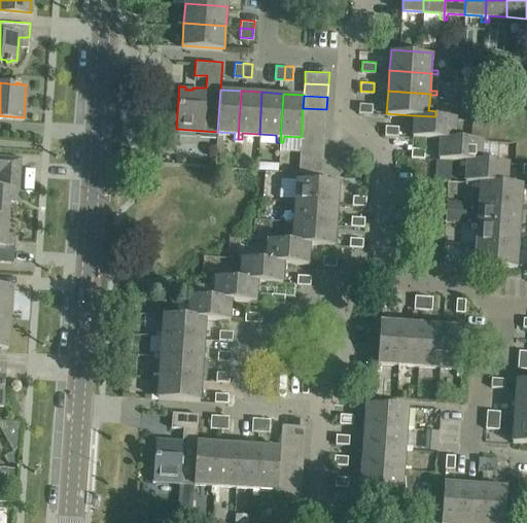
[(372,111),(372,110),(373,103),(359,102),(358,110),(372,111)]
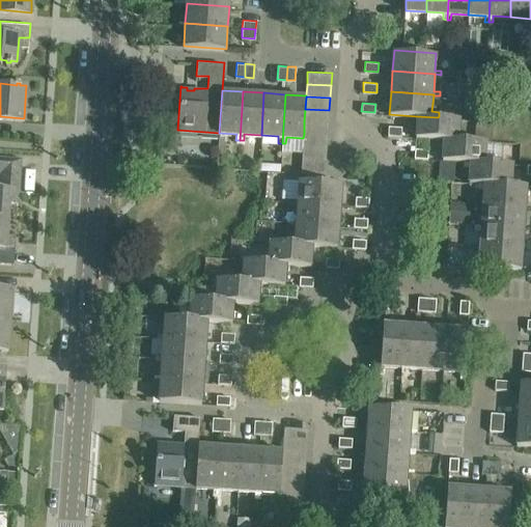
[(305,109),(304,121),(328,122),(329,110),(305,109)]
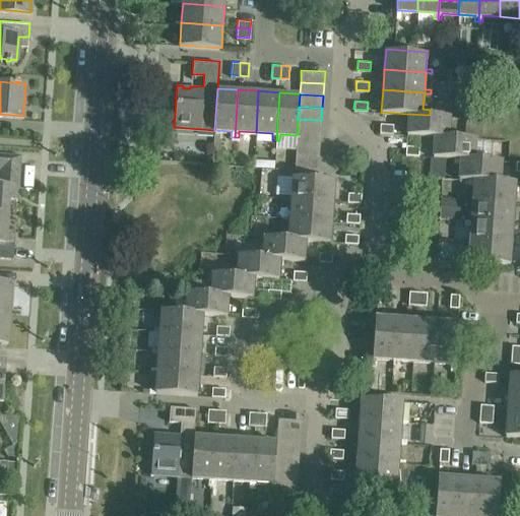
[(450,115),(430,114),(429,115),(408,114),(407,133),(435,135),(449,136),(449,135),(450,115)]
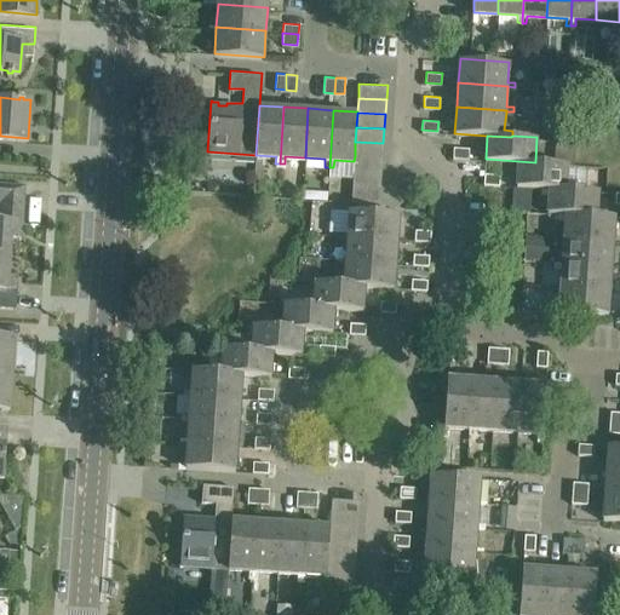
[(355,156),(383,157),(383,143),(355,142),(355,156)]
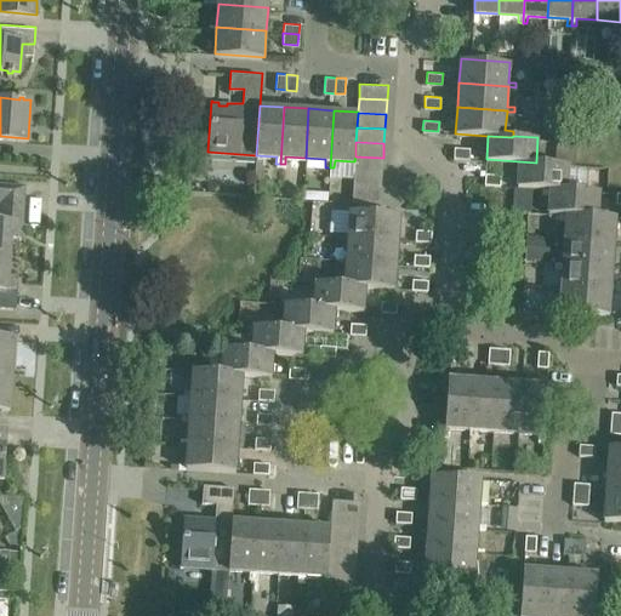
[(469,159),(469,157),(471,148),(455,146),(454,157),(469,159)]
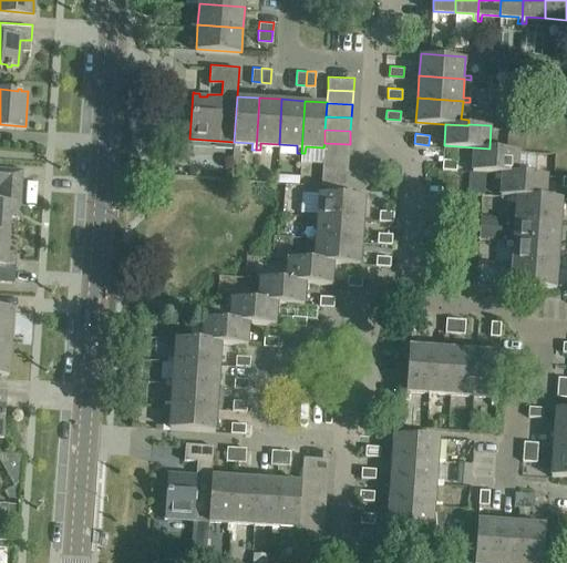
[(350,144),(325,143),(323,147),(323,156),(349,157),(350,144)]
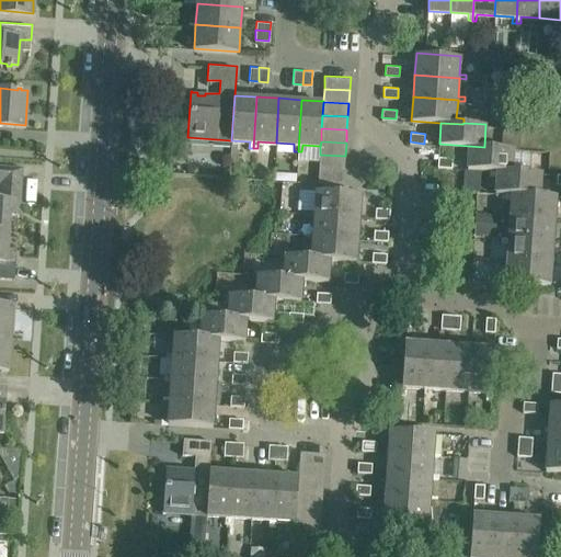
[(469,146),(467,168),(490,169),(496,170),(496,169),(512,170),(518,170),(519,166),(513,165),(514,148),(484,146),(484,147),(469,146)]
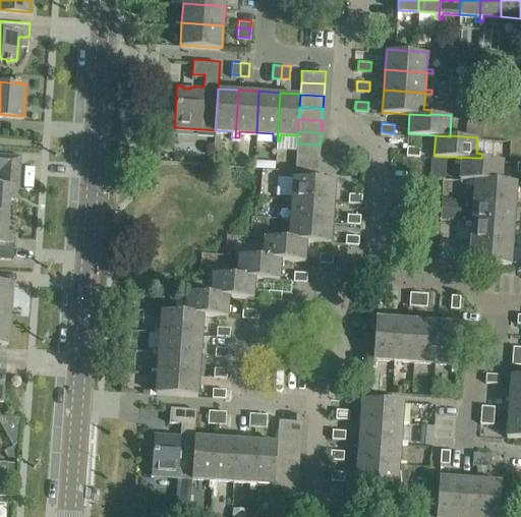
[(297,144),(296,156),(320,157),(321,145),(297,144)]
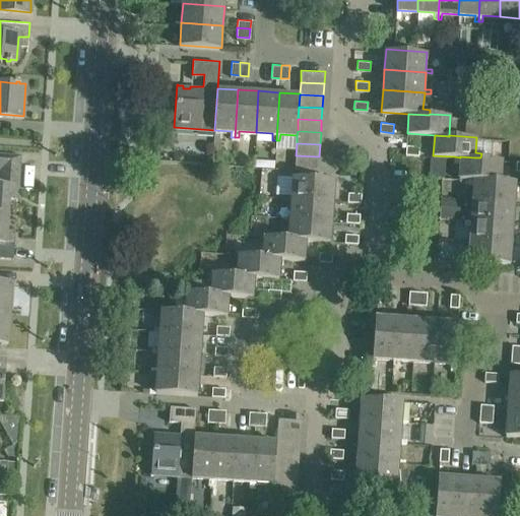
[(419,145),(410,144),(406,144),(405,153),(418,154),(419,145)]
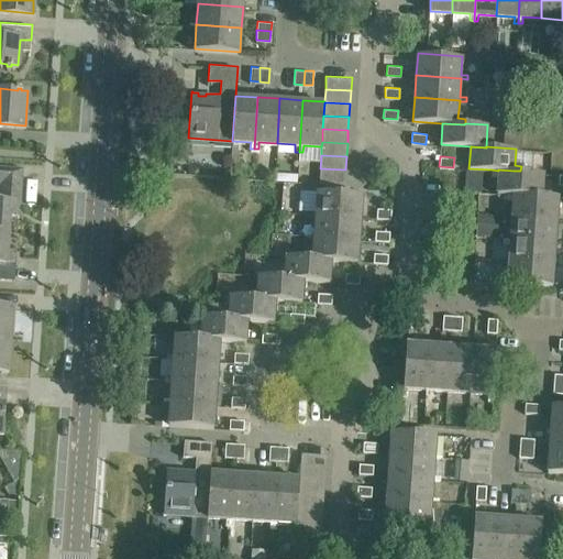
[(0,230),(8,231),(10,206),(19,206),(22,167),(0,165),(0,230)]
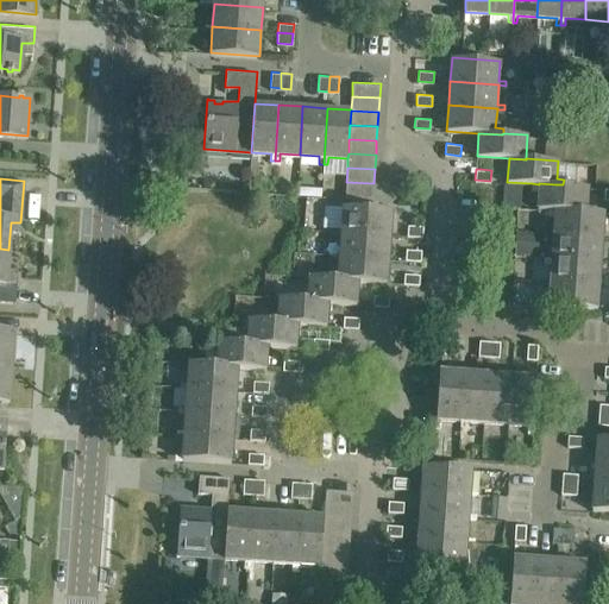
[(374,183),(346,182),(345,196),(372,199),(374,183)]
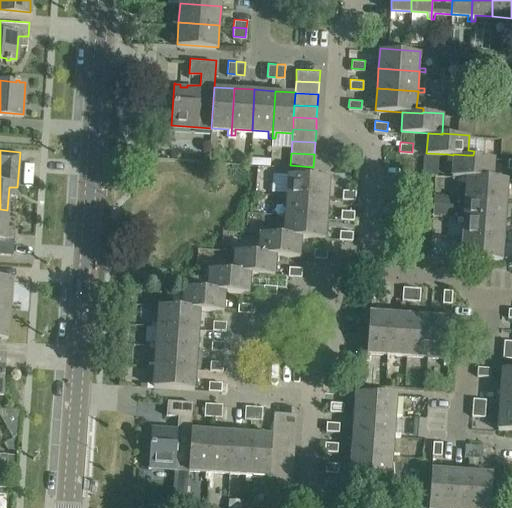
[(494,157),(473,155),(467,155),(453,154),(453,155),(447,154),(446,158),(453,158),(452,175),(460,175),(460,174),(493,176),(494,157)]
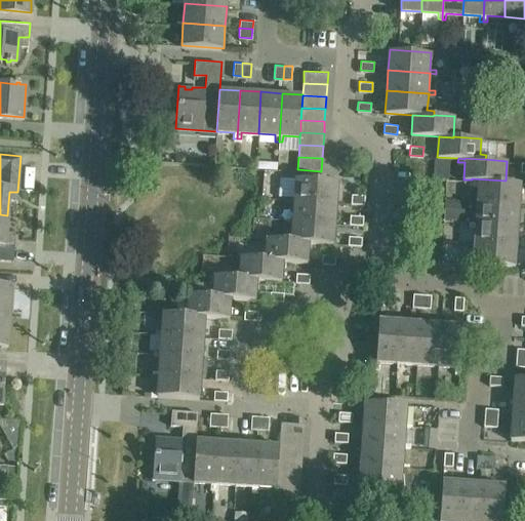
[(295,177),(294,198),(336,201),(337,181),(295,177)]
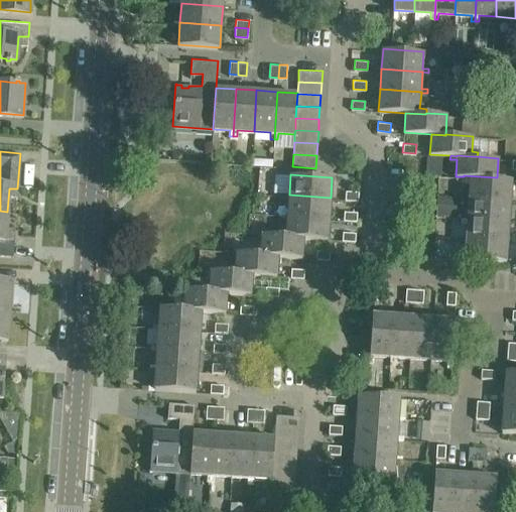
[(464,175),(464,176),(464,179),(471,180),(470,197),(510,200),(512,178),(497,177),(464,175)]
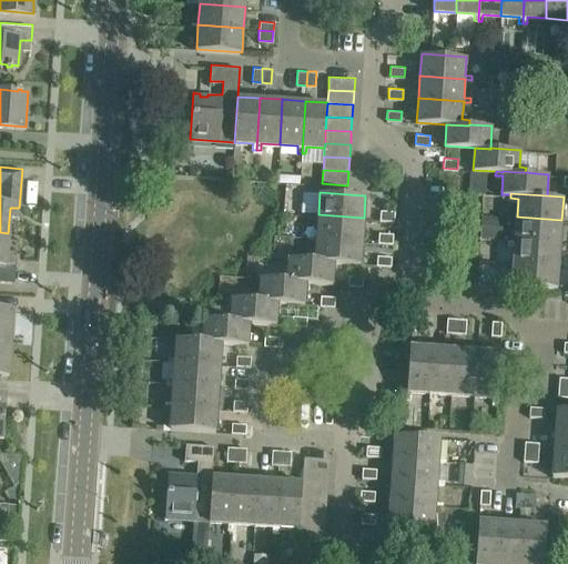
[(394,220),(395,210),(381,209),(379,219),(394,220)]
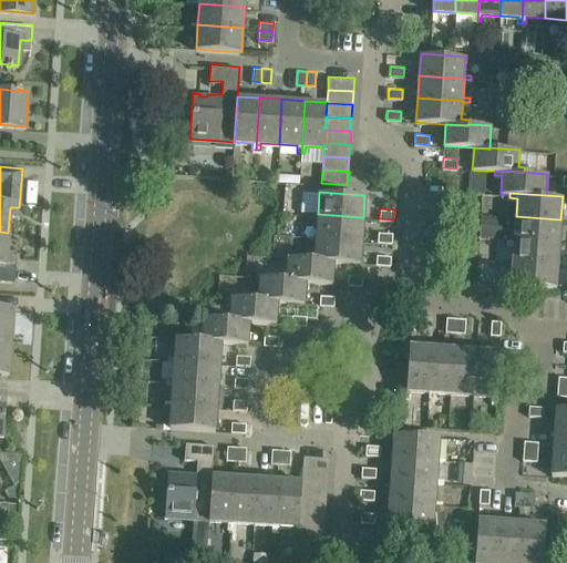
[(317,236),(317,237),(361,239),(363,217),(318,214),(317,233),(309,232),(309,236),(317,236)]
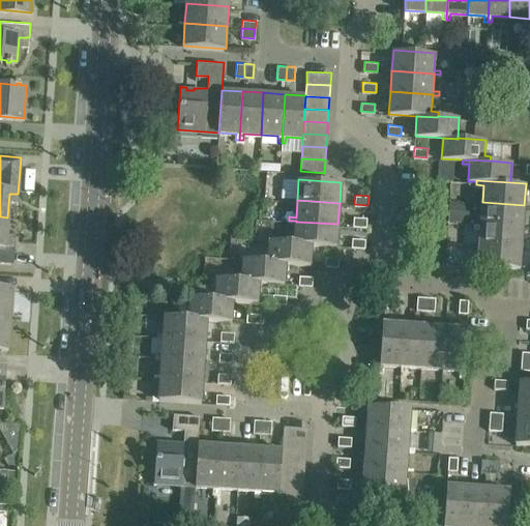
[(450,200),(449,217),(470,220),(471,202),(450,200)]
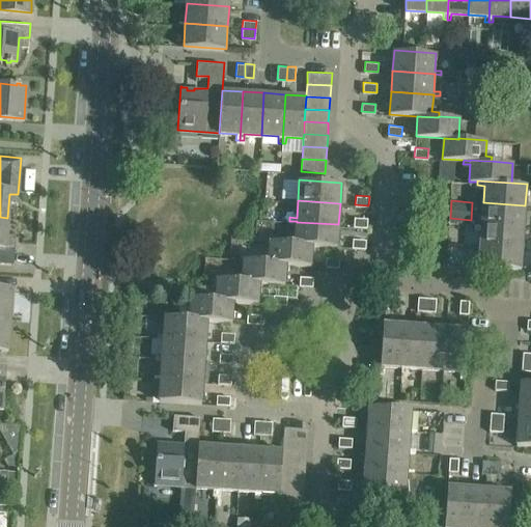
[(525,205),(483,202),(481,223),(524,226),(525,205)]
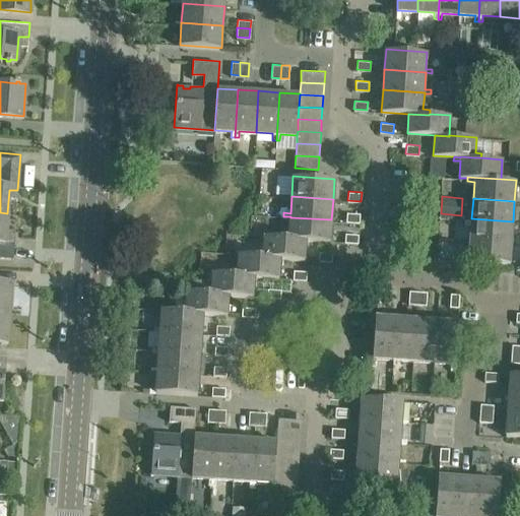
[(359,221),(360,212),(347,211),(346,220),(359,221)]
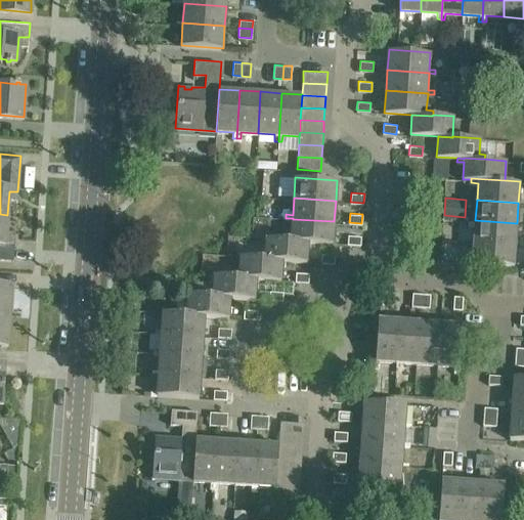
[(7,215),(0,214),(0,257),(13,259),(14,237),(6,237),(7,215)]
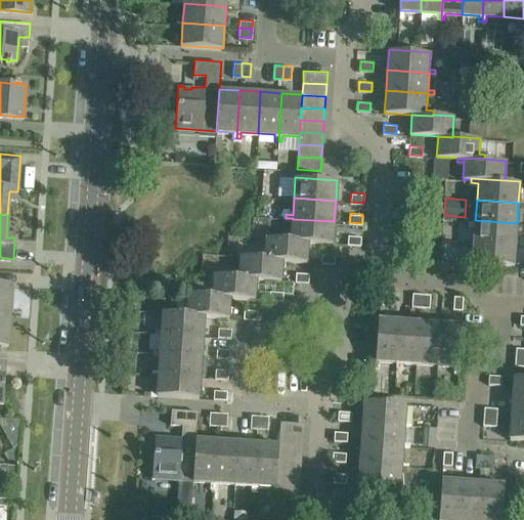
[(333,243),(334,221),(293,219),(292,233),(285,233),(285,236),(285,240),(308,241),(333,243)]
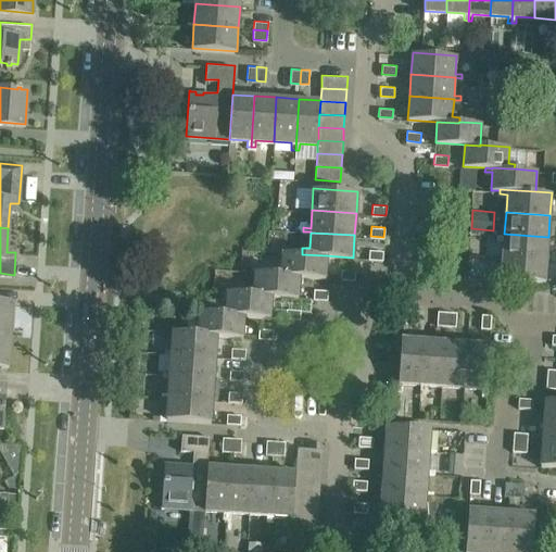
[(548,237),(504,234),(503,255),(546,259),(548,237)]
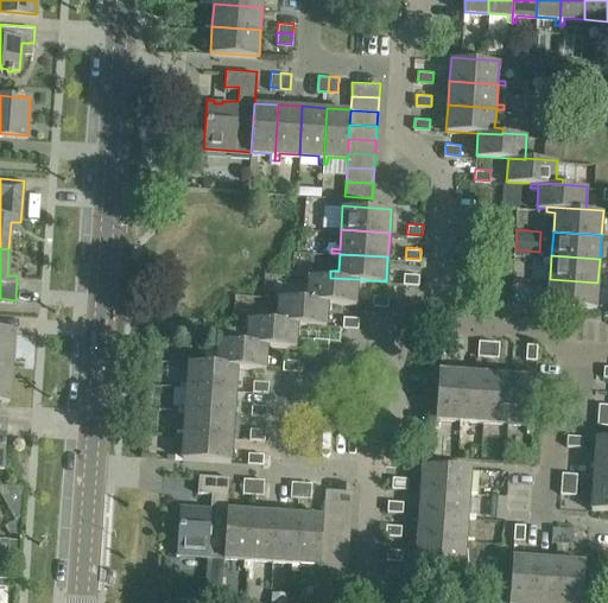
[(403,283),(418,284),(418,273),(404,272),(403,283)]
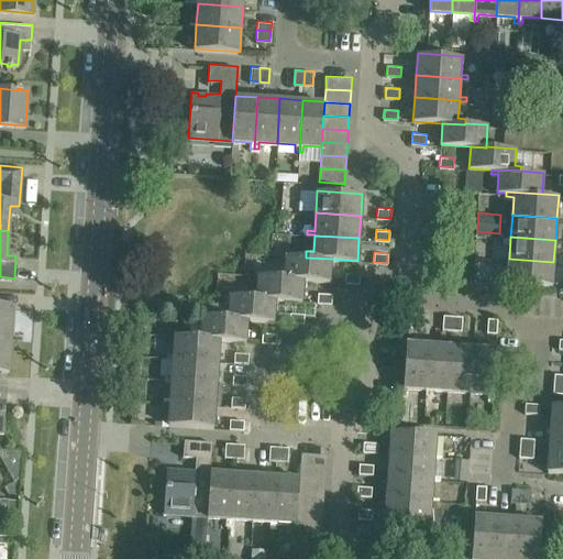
[(278,271),(278,275),(277,277),(304,278),(330,281),(331,259),(306,258),(306,254),(285,253),(284,271),(278,271)]
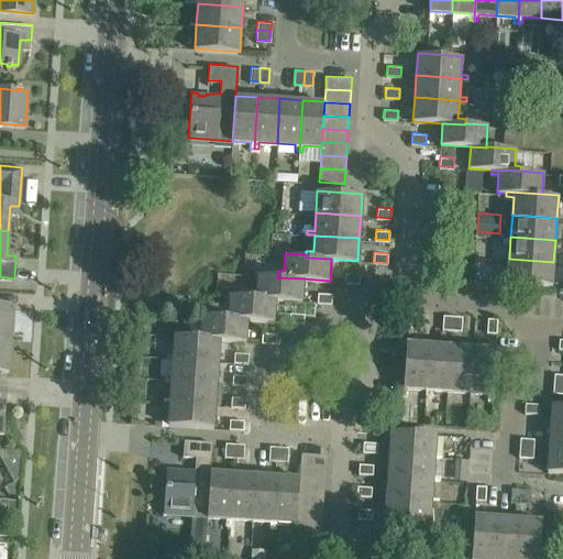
[(553,262),(509,259),(507,282),(552,285),(553,262)]
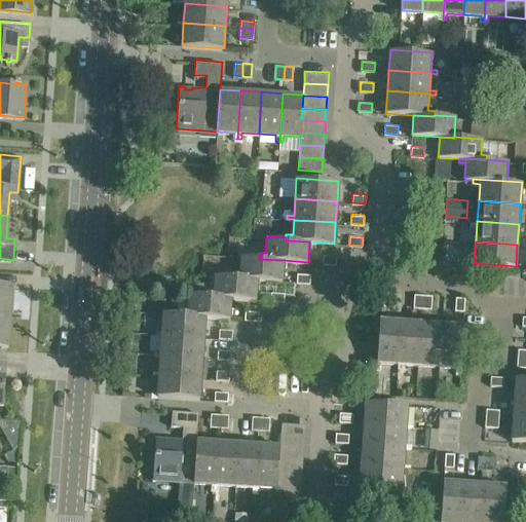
[(323,263),(335,264),(336,255),(323,254),(323,263)]
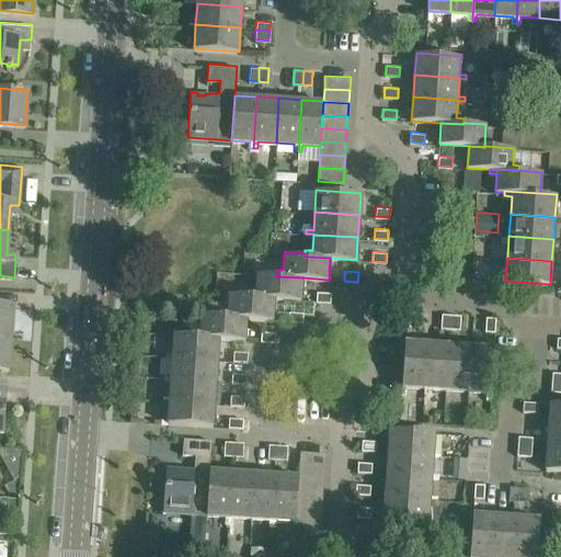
[(250,291),(249,294),(249,296),(274,297),(300,299),(302,277),(276,276),(277,274),(256,273),(254,291),(250,291)]
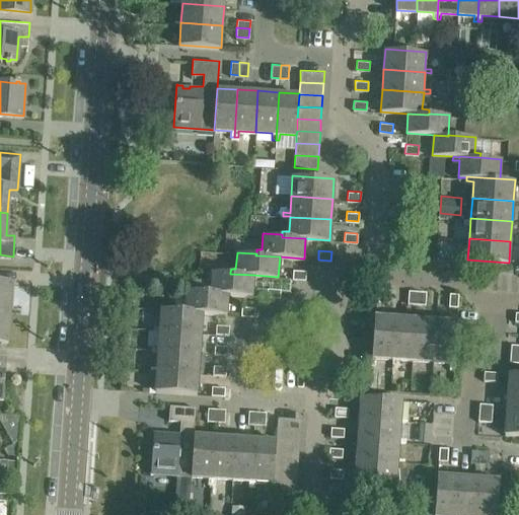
[(292,278),(305,279),(306,270),(293,269),(292,278)]
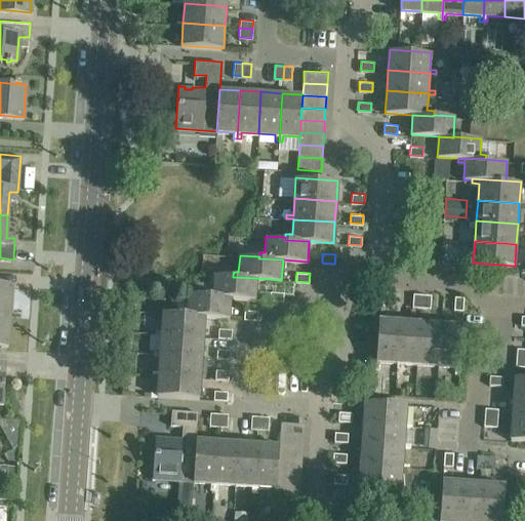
[(207,295),(231,297),(255,298),(256,278),(233,277),(233,275),(213,274),(212,290),(207,289),(207,293),(207,295)]
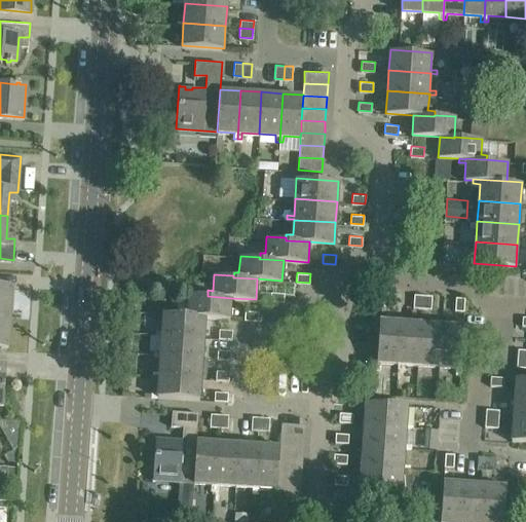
[(0,314),(9,315),(11,286),(0,285),(0,314)]
